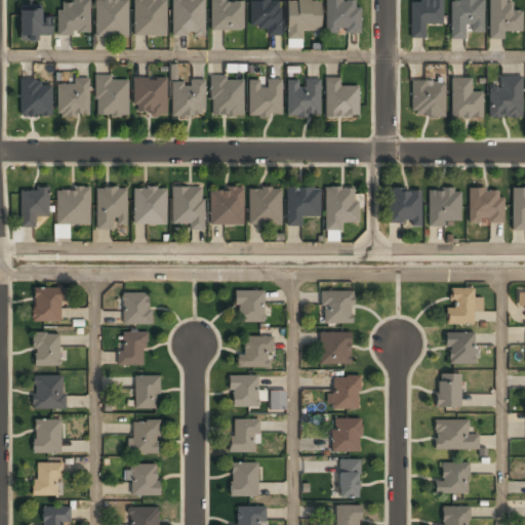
[(127,37),(127,0),(94,0),(94,37),(127,37)]
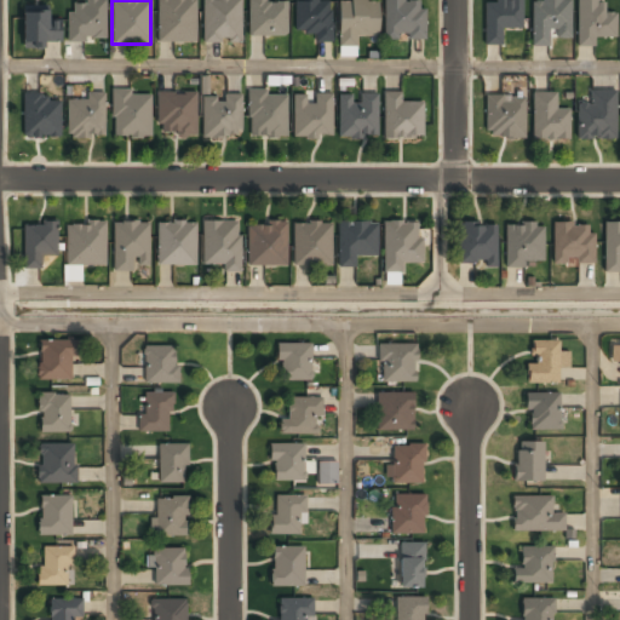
[(195,44),(195,0),(156,0),(156,44),(195,44)]
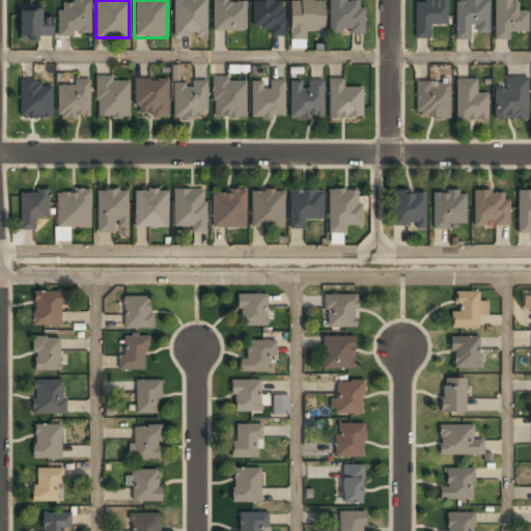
[(173,0),(173,37),(206,36),(205,0),(173,0)]
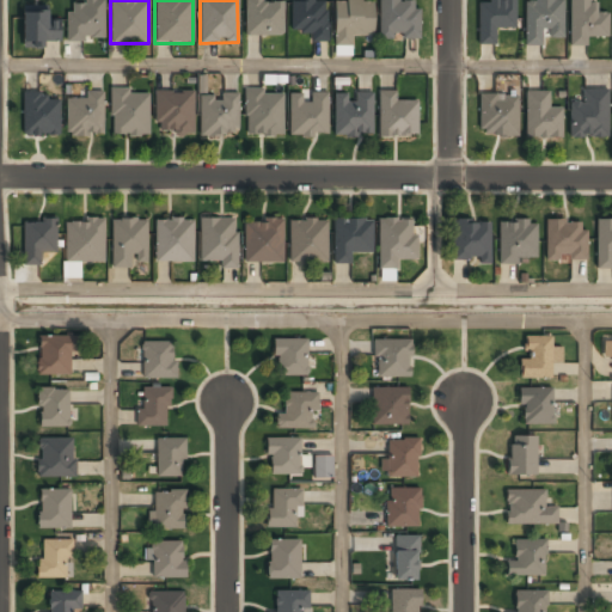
[(245,0),(245,36),(283,36),(283,0),(245,0)]
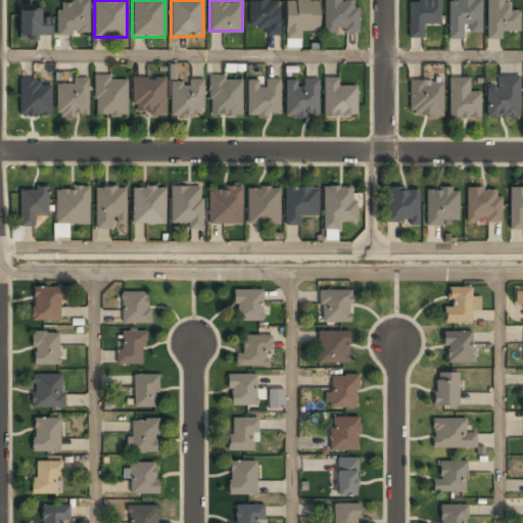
[(358,0),(324,0),(324,34),(358,33),(358,0)]
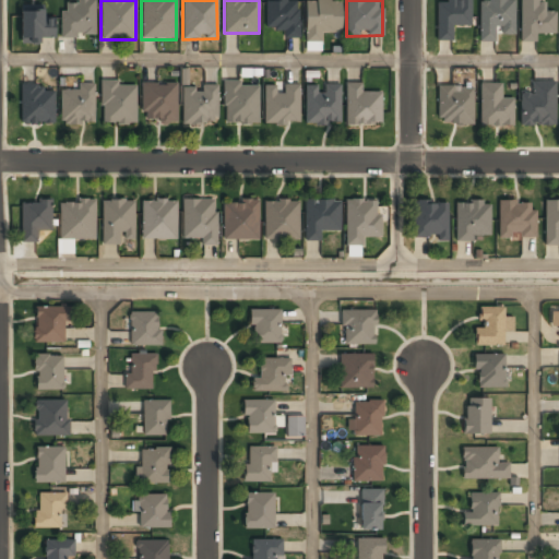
[(470,0),(445,0),(445,3),(436,3),(436,42),(451,42),(451,26),(470,26),(470,0)]
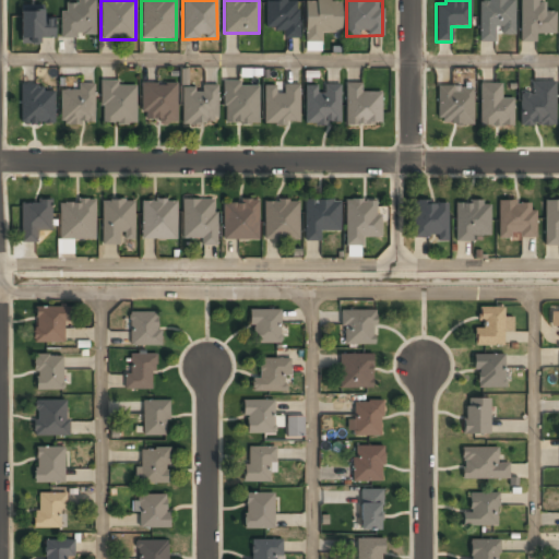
[(478,42),(495,42),(495,33),(514,33),(514,0),(488,0),(488,1),(478,1),(478,42)]
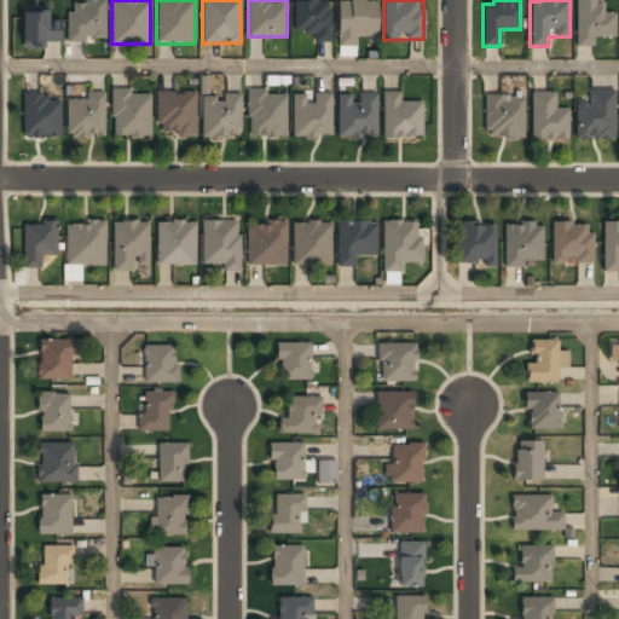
[(615,38),(615,15),(601,15),(601,0),(576,0),(576,47),(594,47),(594,38),(615,38)]
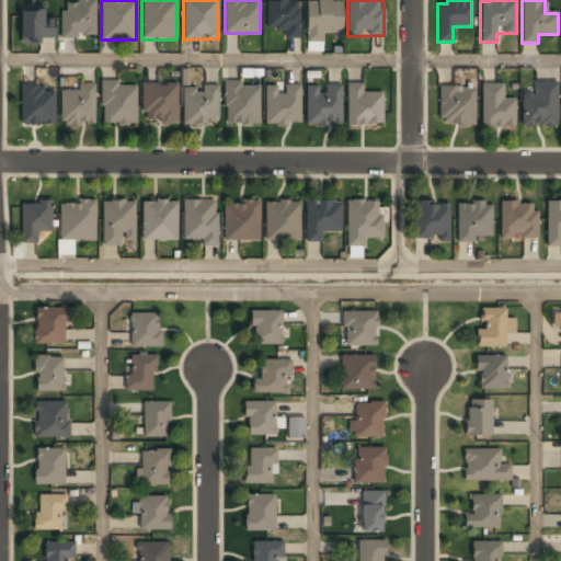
[(341,1),(306,1),(306,43),(323,43),(323,34),(341,34),(341,1)]
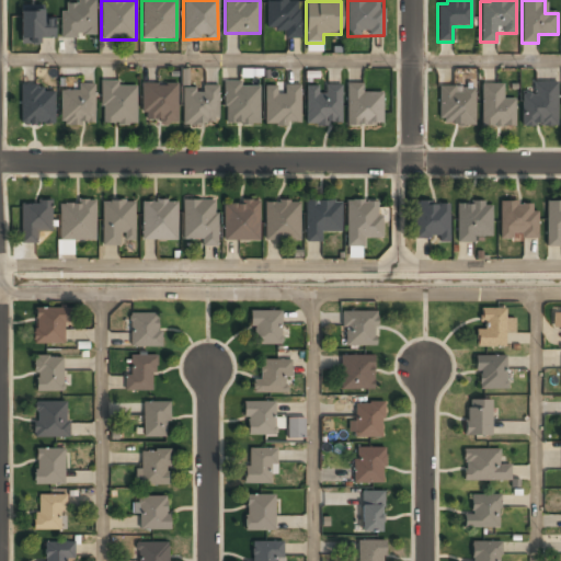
[(95,2),(61,2),(61,38),(95,38),(95,2)]
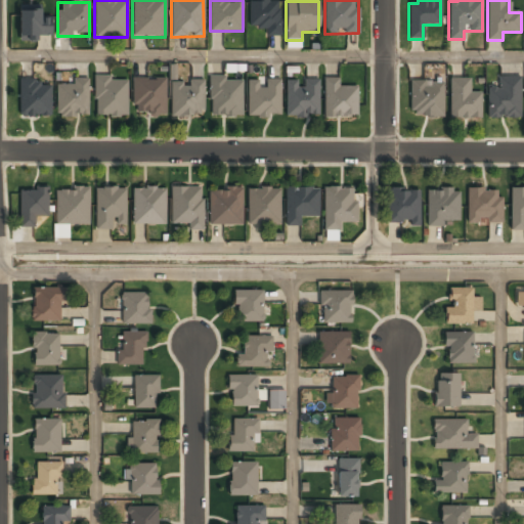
[(265,29),(265,37),(279,37),(279,2),(249,2),(248,29),(265,29)]
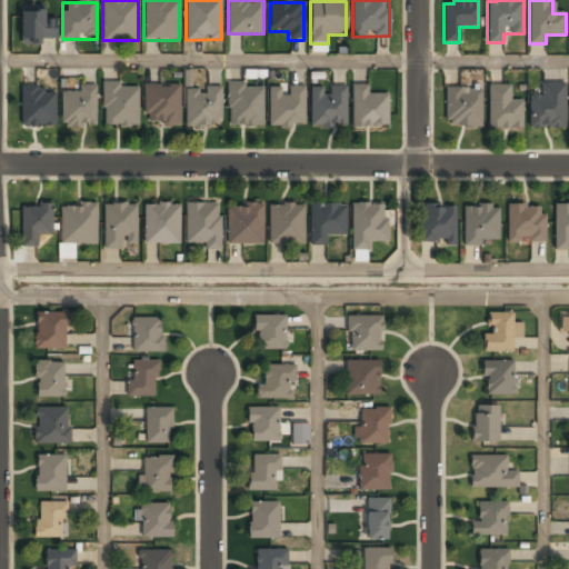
[(43,8),(20,8),(20,42),(55,42),(55,19),(43,19),(43,8)]
